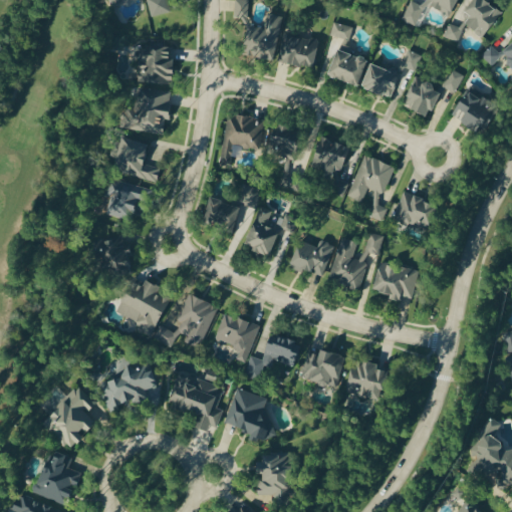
[(170,10),(167,0),(147,0),(151,14),(170,10)]
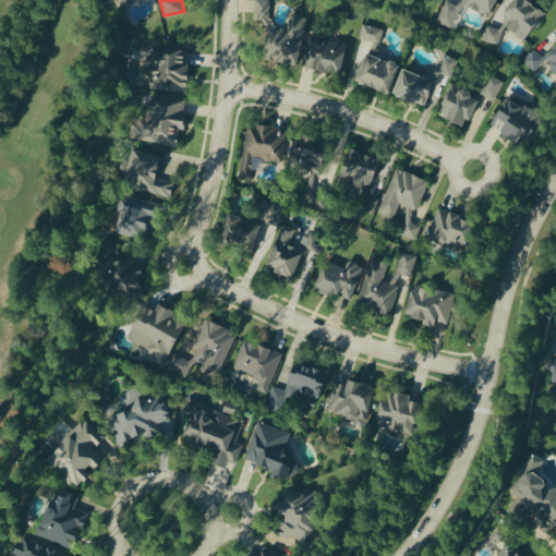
[(524,39),(545,11),(530,0),(512,0),(505,11),(511,15),(505,25),(524,39)]
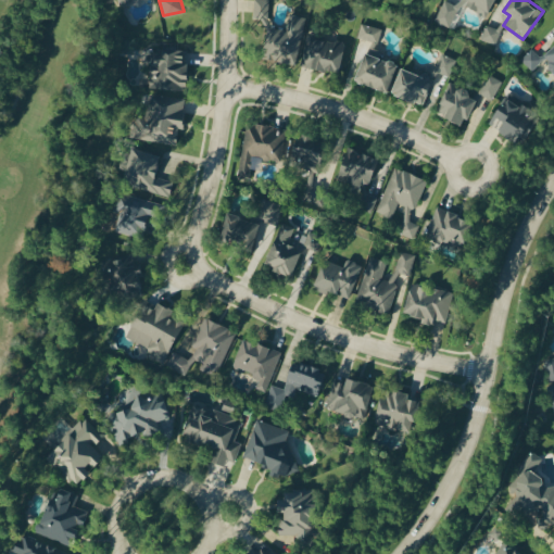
[(285,28),(267,24),(263,45),(272,46),(268,59),(290,64),(302,15),(288,12),(285,28)]
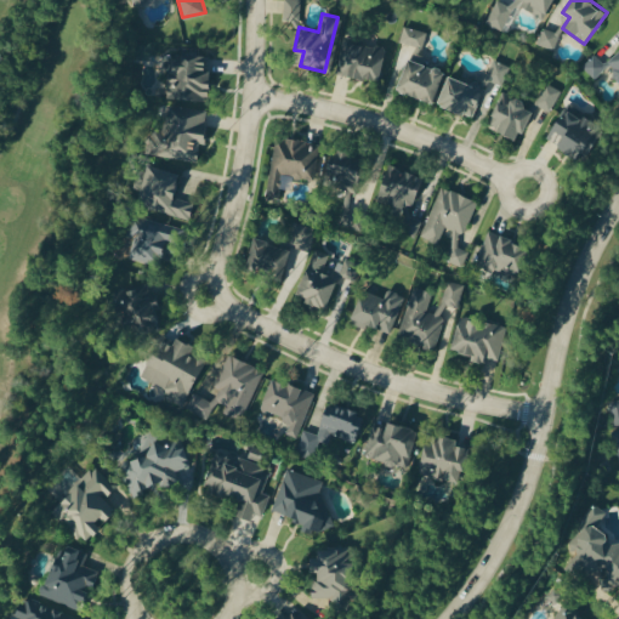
[(426,30),(403,26),(399,41),(414,45),(412,58),(419,60),(426,30)]
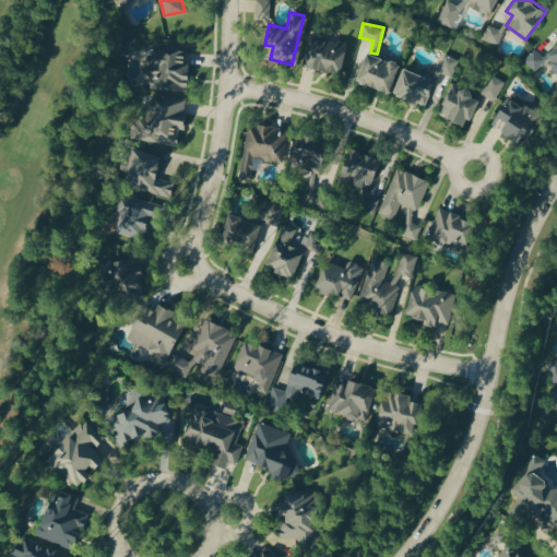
[(497,44),(502,30),(488,24),(483,38),(497,44)]
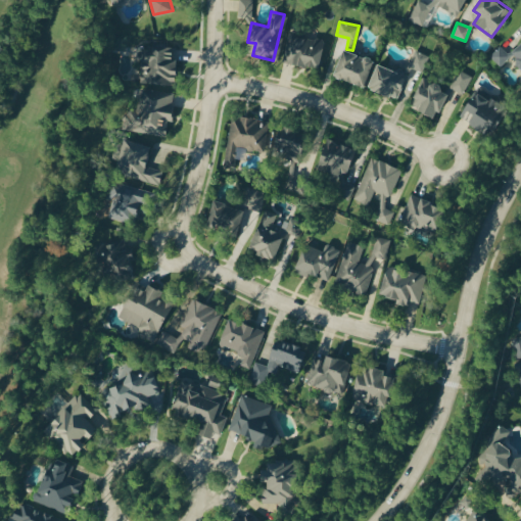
[(282,61),(320,67),(325,39),(288,32),(282,61)]
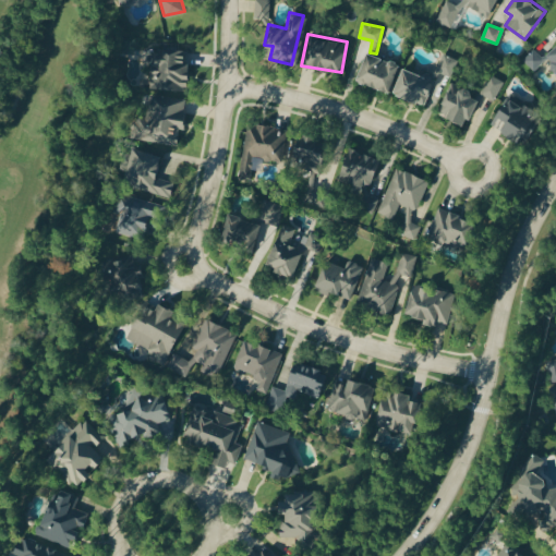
[(555,70),(555,46),(545,52),(555,70)]
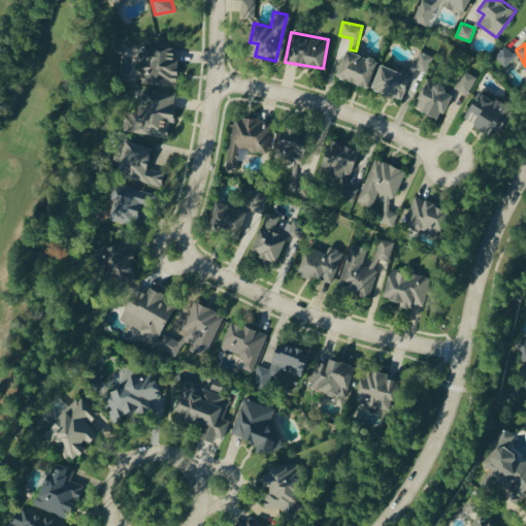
[(494,55),(504,65),(515,55),(504,44),(494,55)]
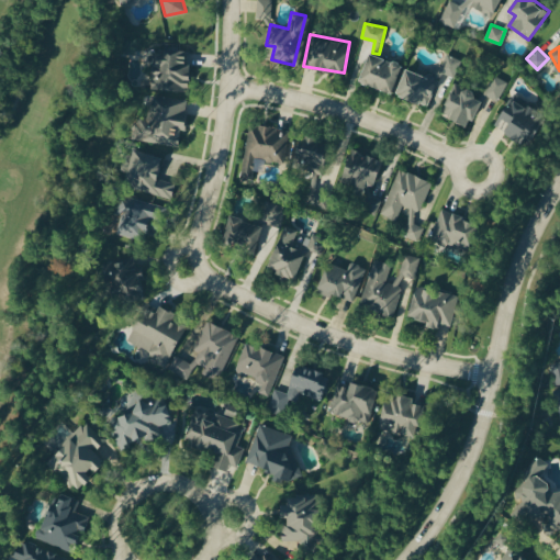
[(152,89),(189,90),(190,63),(189,63),(189,48),(164,48),(164,52),(153,51),(152,89)]
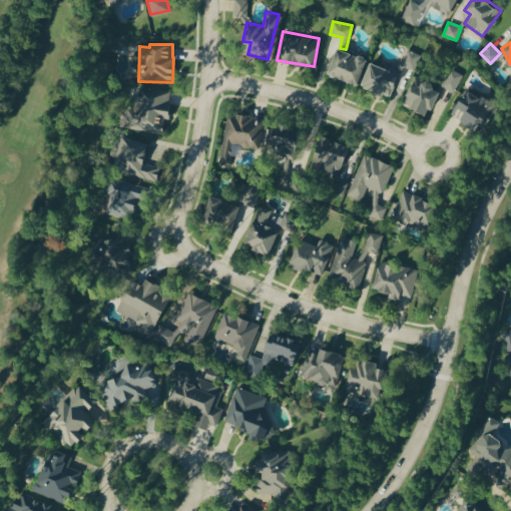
[(328,73),(359,85),(368,58),(338,47),(328,73)]
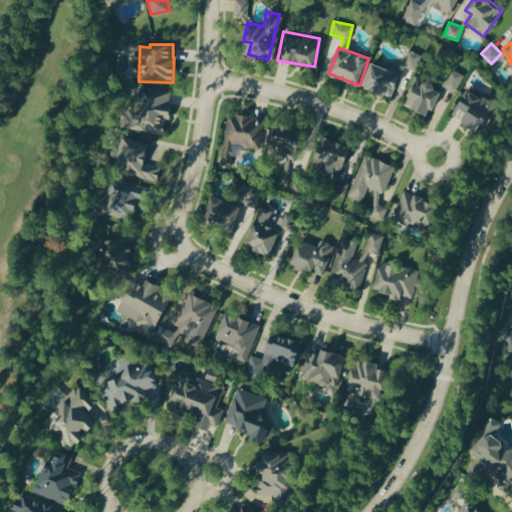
[(421,53),(406,48),(398,70),(371,61),(361,87),(393,98),(405,66),(415,70),(421,53)]
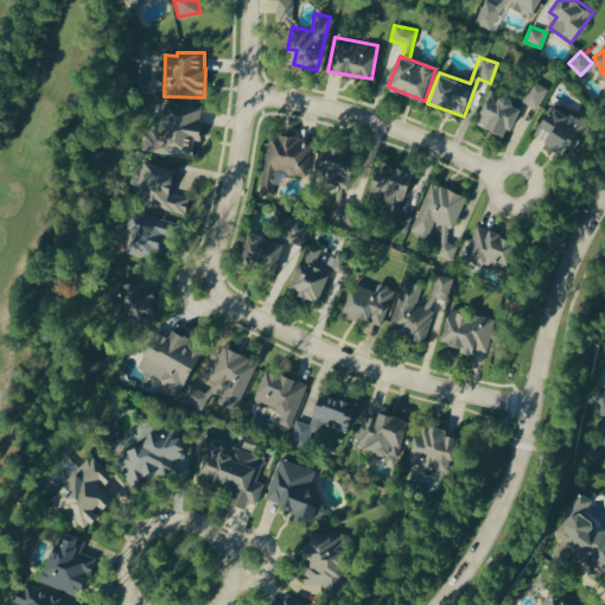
[(547,87),(529,78),(518,100),(491,88),(475,123),(507,139),(522,106),(536,112),(547,87)]
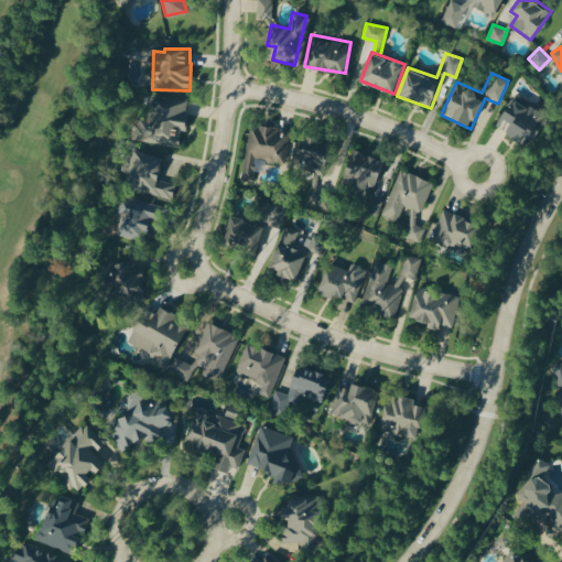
[(179,147),(181,131),(185,131),(188,97),(155,94),(154,105),(158,105),(157,118),(144,118),(143,133),(152,134),(151,144),(179,147)]
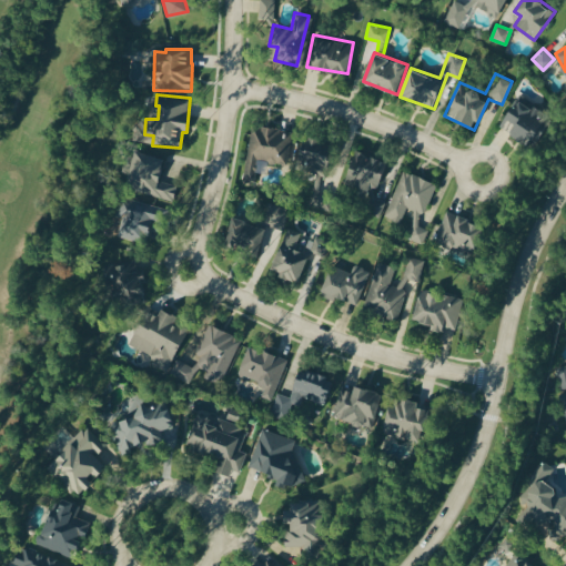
[(552,115),(516,98),(499,130),(536,148),(552,115)]
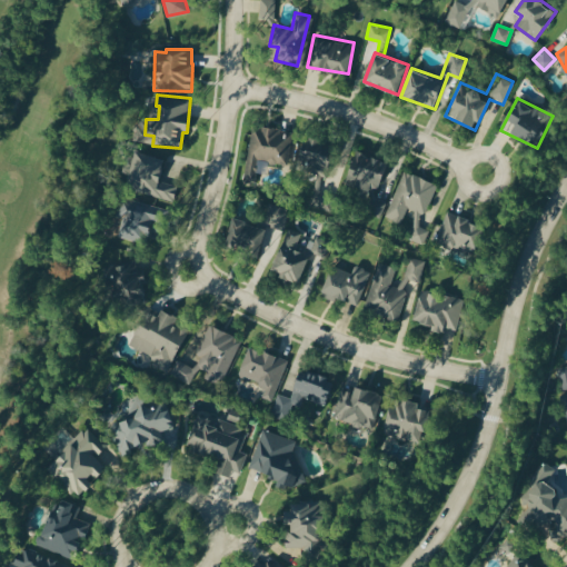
[(250,127),(241,183),(256,186),(258,162),(287,167),(289,148),(291,132),(250,127)]
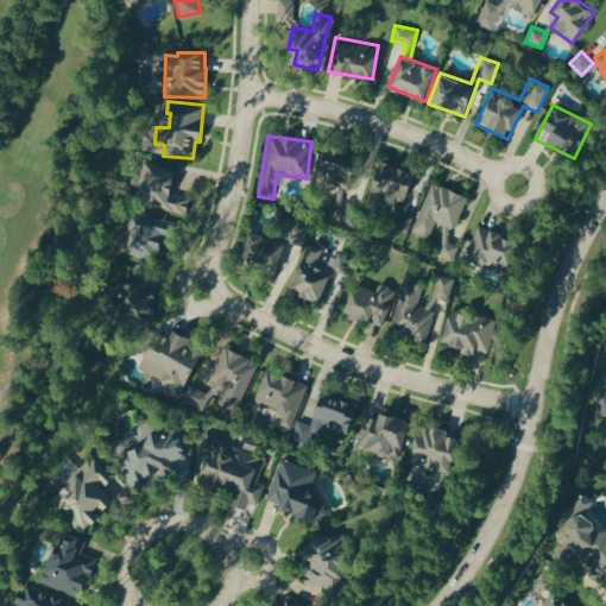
[(358,156),(327,147),(320,174),(330,176),(328,185),(348,190),(358,156)]
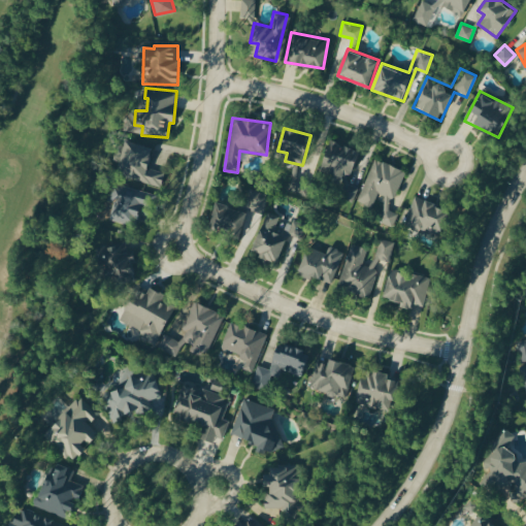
[(319,173),(348,184),(360,151),(330,140),(319,173)]
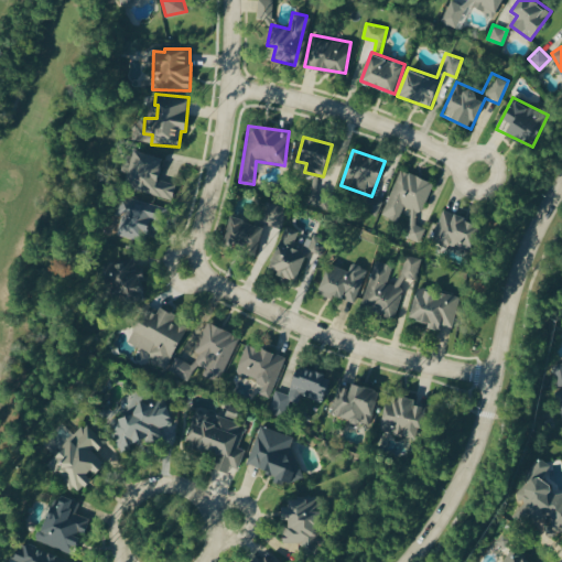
[(432,183),(398,169),(379,216),(399,224),(395,234),(418,244),(423,229),(414,225),(432,183)]
